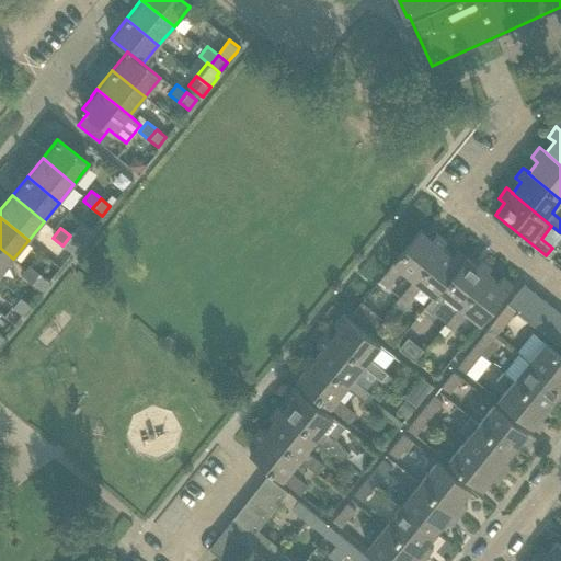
[(401,270),(413,279),(441,247),(446,241),(436,232),(431,239),(420,229),(378,281),(387,286),(401,270)]
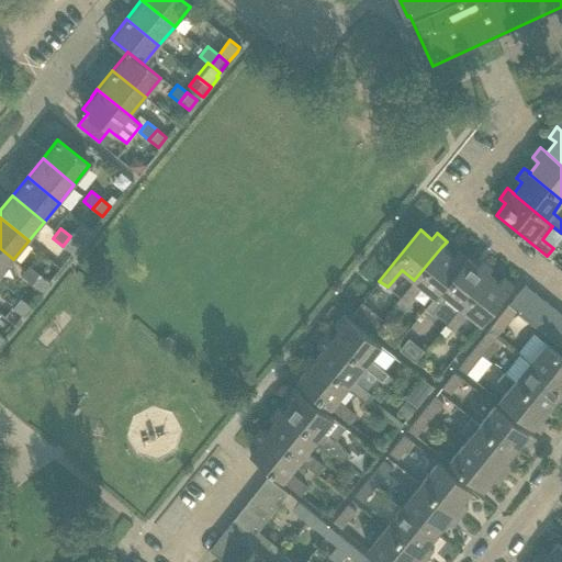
[(70,236),(63,246),(71,254),(80,245),(70,236)]
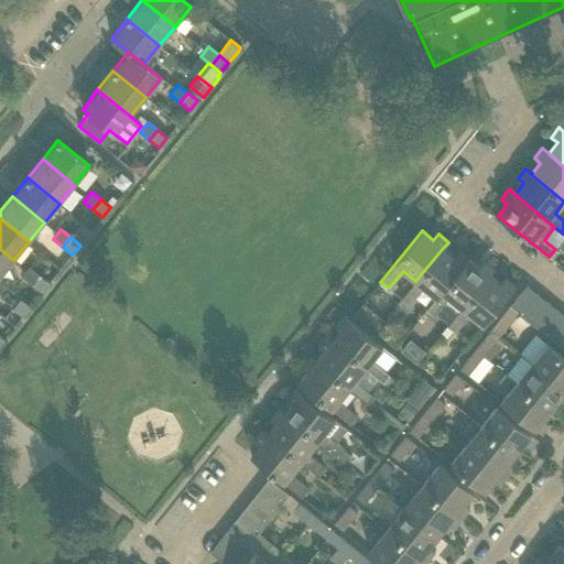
[(423,286),(436,297),(468,258),(458,250),(454,257),(443,248),(415,281),(401,299),(409,304),(423,286)]
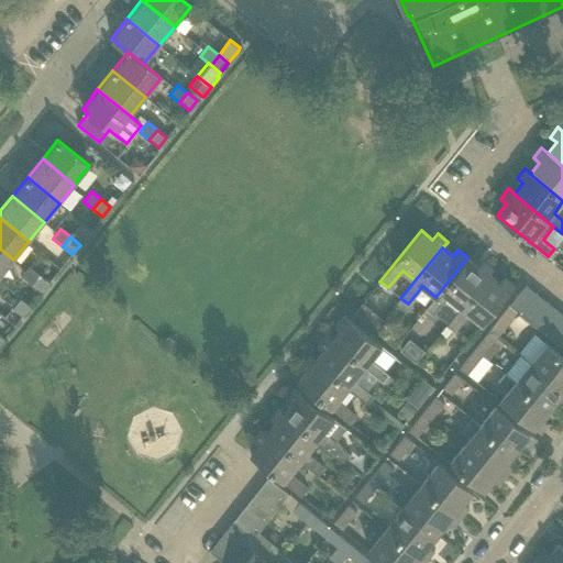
[(0,249),(0,275),(13,260),(0,249)]
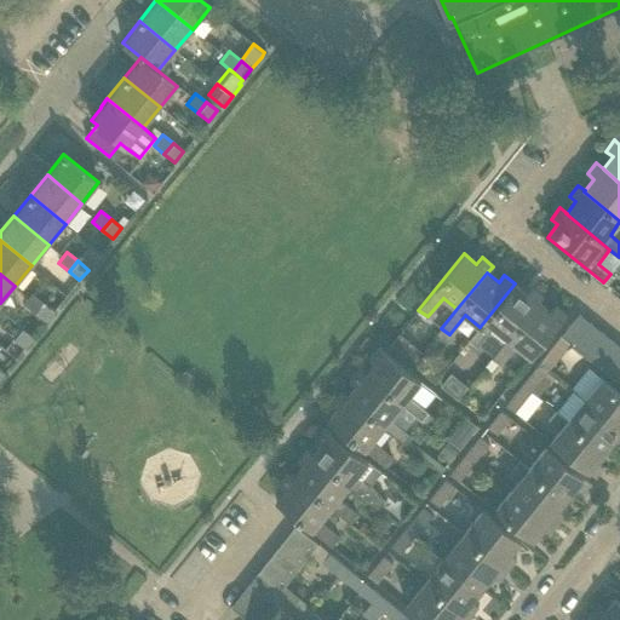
[(494,327),(509,339),(538,303),(544,296),(533,287),(527,293),(515,283),(480,327),(469,340),(477,348),(494,327)]
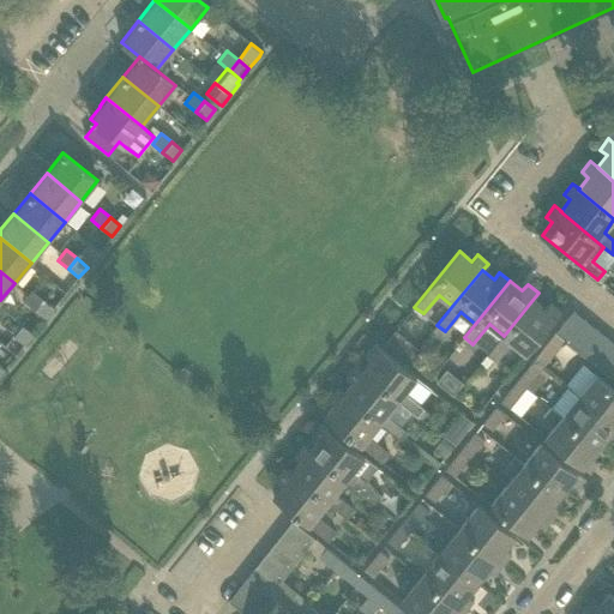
[(24,301),(35,309),(43,299),(32,290),(24,301)]
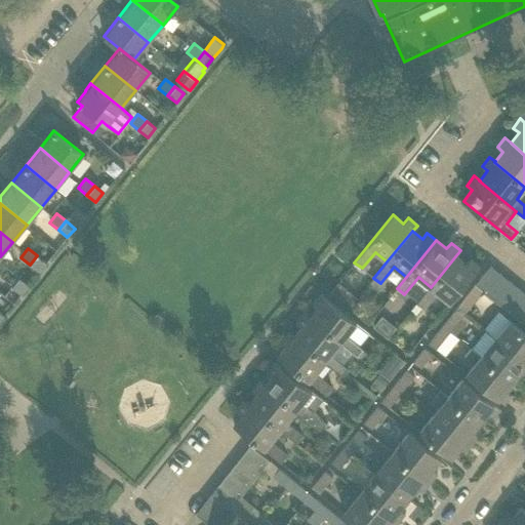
[(37,255),(30,265),(39,272),(46,264),(37,255)]
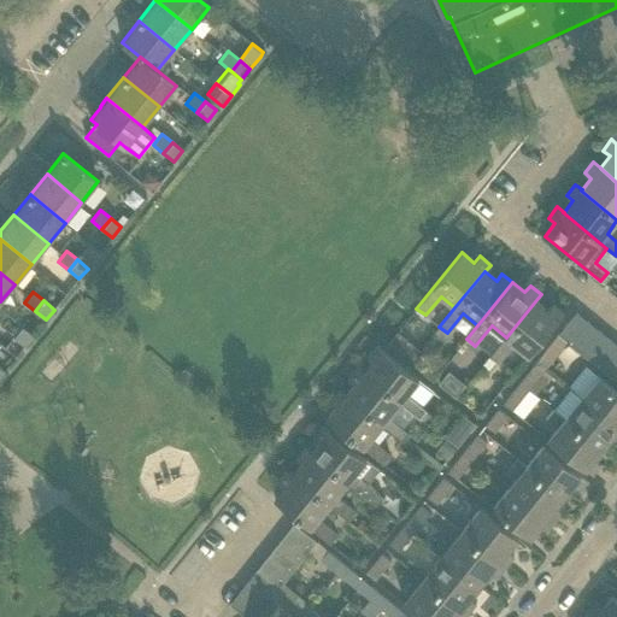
[(535,301),(506,338),(489,358),(498,364),(515,345),(528,356),(563,312),(552,304),(547,311),(535,301)]
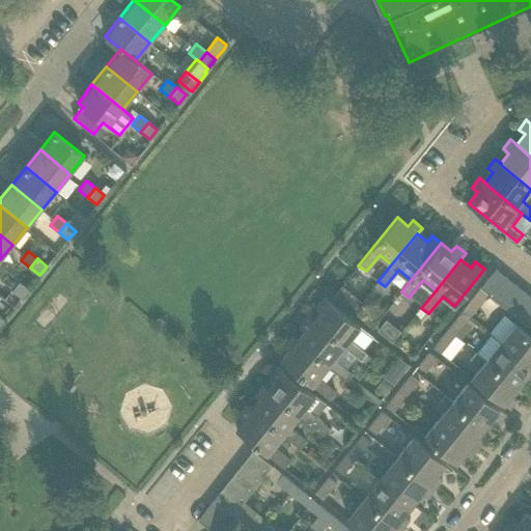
[(488,295),(491,296),(506,276),(496,268),(480,287),(488,295)]
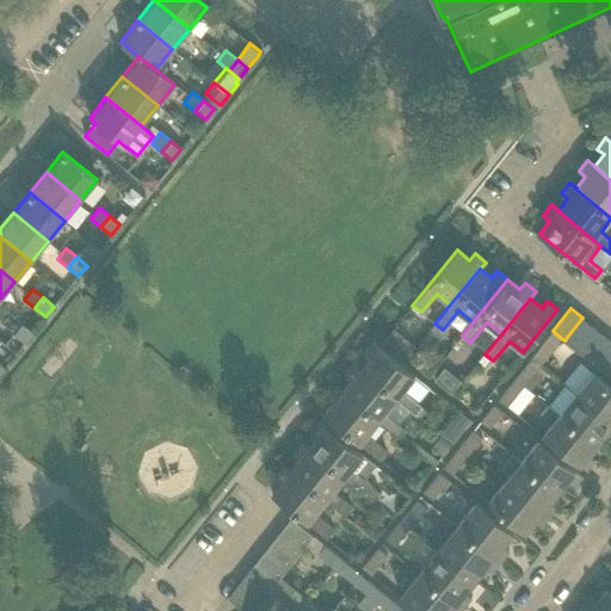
[(565,340),(575,350),(593,327),(582,318),(565,340)]
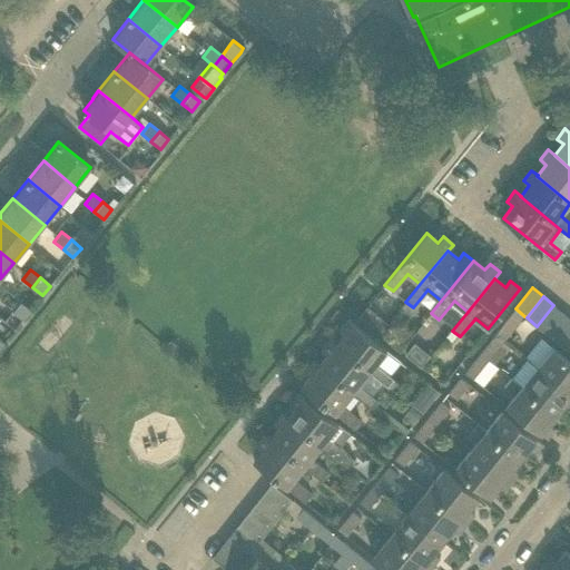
[(12,312),(22,321),(30,311),(20,303),(12,312)]
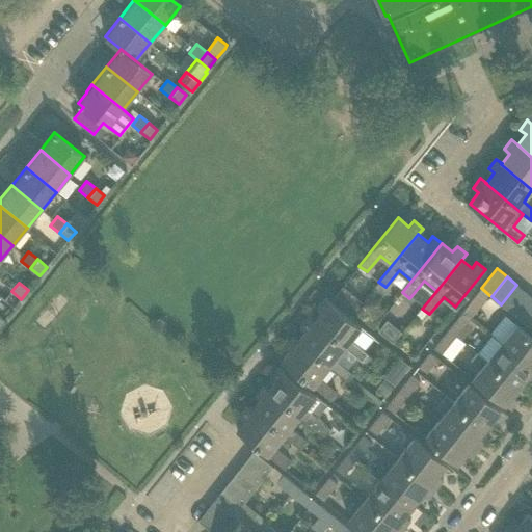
[(501,304),(511,312),(527,293),(516,285),(501,304)]
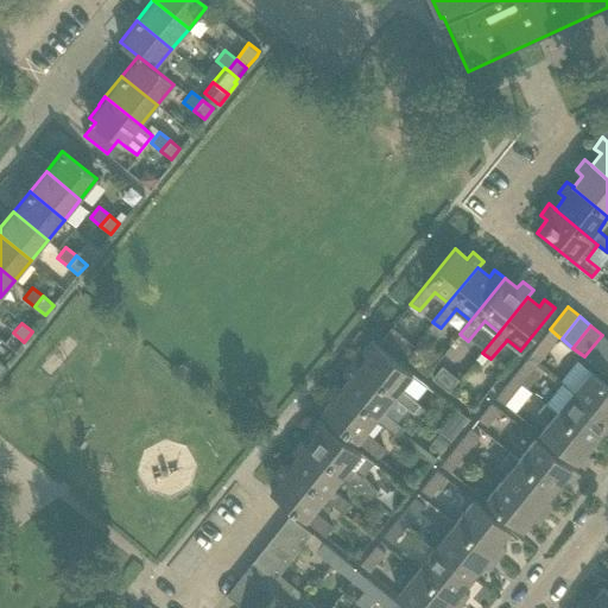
[(543,359),(559,337),(550,329),(533,350),(543,359)]
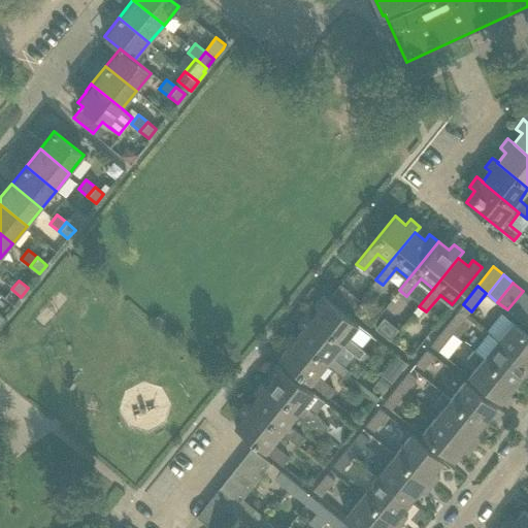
[(507,309),(517,318),(527,303),(527,294),(523,291),(507,309)]
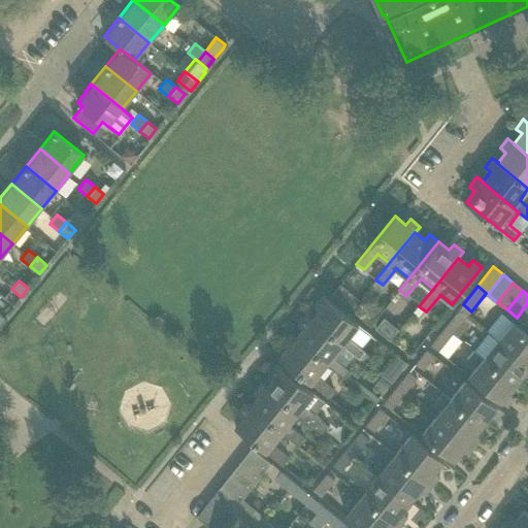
[(320,308),(311,319),(342,344),(359,358),(365,351),(349,336),(358,325),(322,295),(314,304),(320,308)]
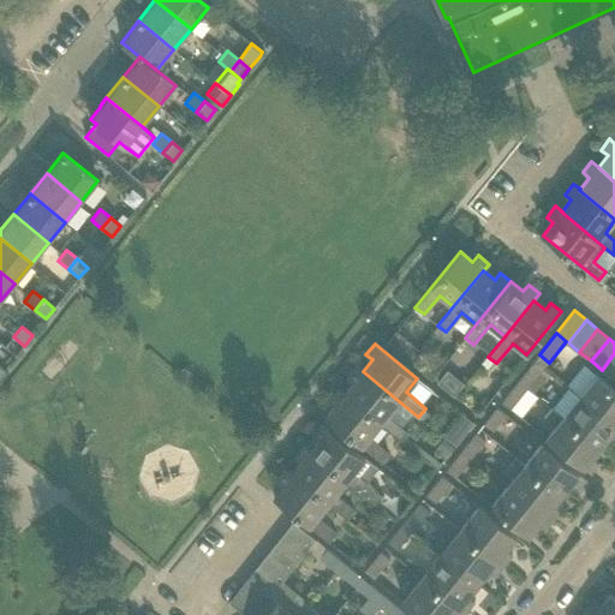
[(614,353),(602,370),(614,378),(614,377),(614,353)]
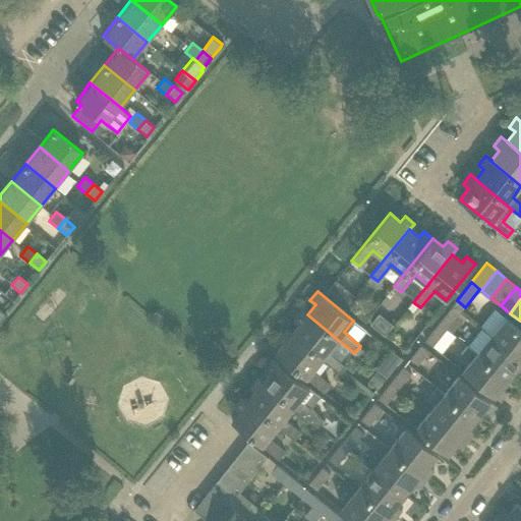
[(450,308),(440,322),(448,329),(458,315),(450,308)]
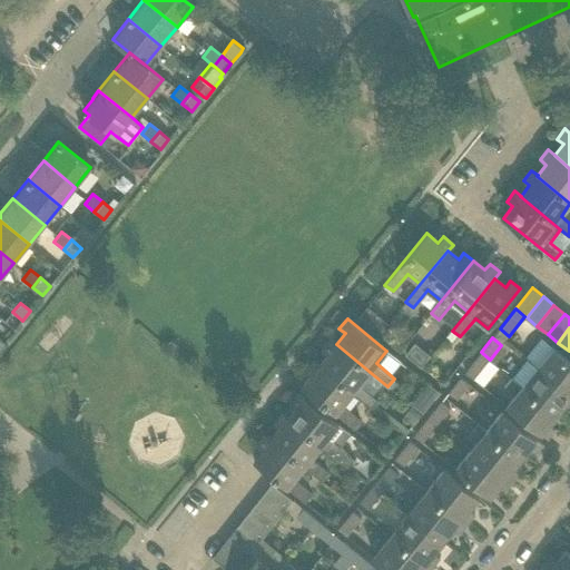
[(328,354),(320,364),(320,365),(352,392),(353,392),(371,406),(376,400),(360,385),(370,372),(336,344),(331,338),(322,350),(328,354)]
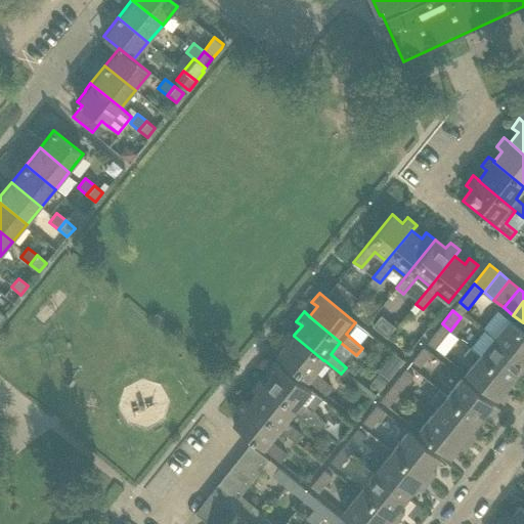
[(380,315),(373,324),(386,336),(393,326),(380,315)]
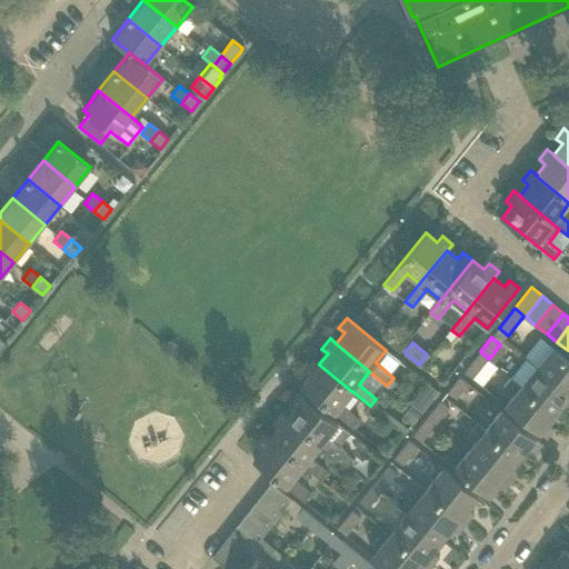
[(568,359),(552,347),(537,366),(568,392),(568,359)]
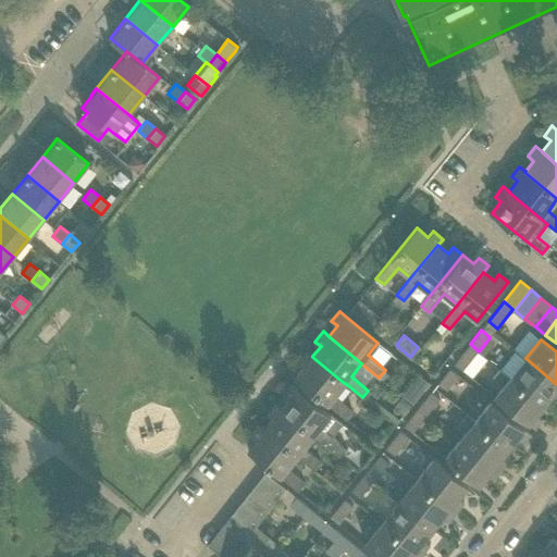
[(479,351),(470,344),(454,363),(463,370),(479,351)]
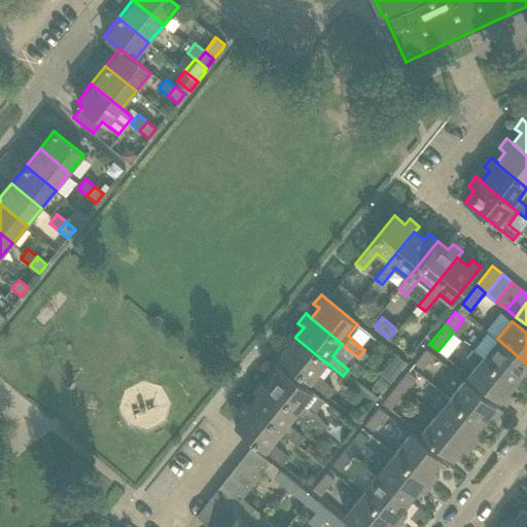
[(295,338),(295,337),(289,332),(282,342),(288,347),(279,357),(327,396),(334,389),(316,375),(325,362),(295,338)]
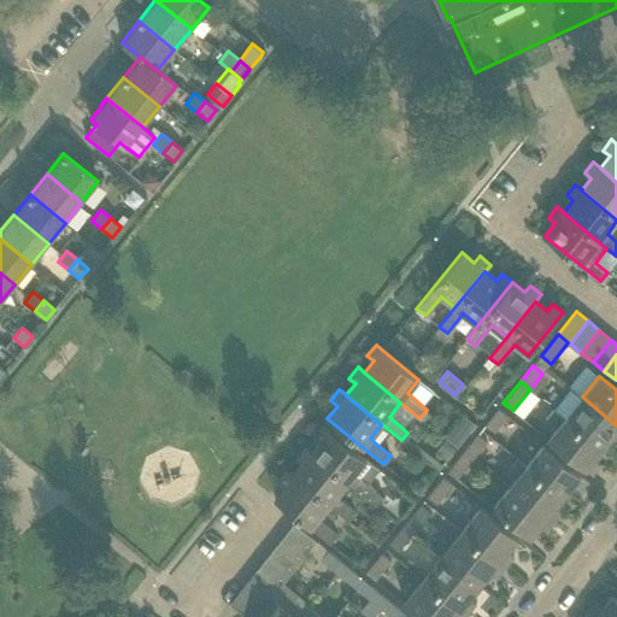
[(616,425),(582,397),(565,418),(603,448),(611,436),(616,440),(616,425)]
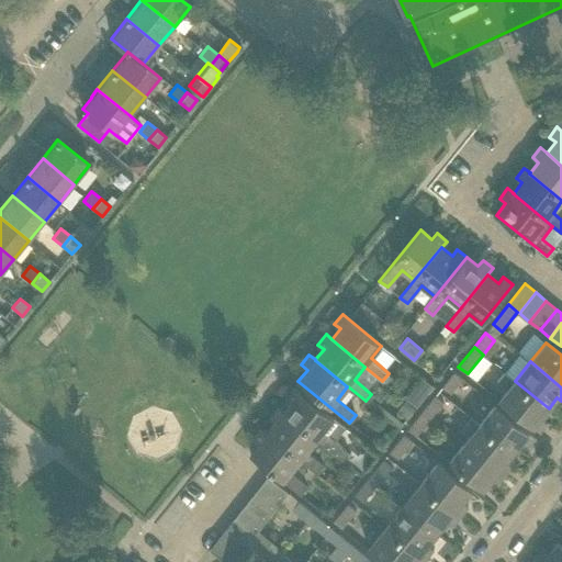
[(442,386),(451,394),(463,379),(453,372),(442,386)]
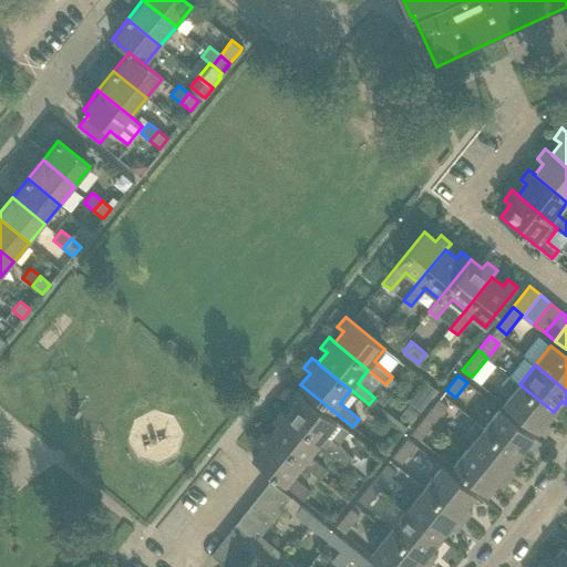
[(554,412),(519,384),(509,375),(502,384),(513,392),(504,403),(527,422),(544,436),(552,426),(545,422),(554,412)]
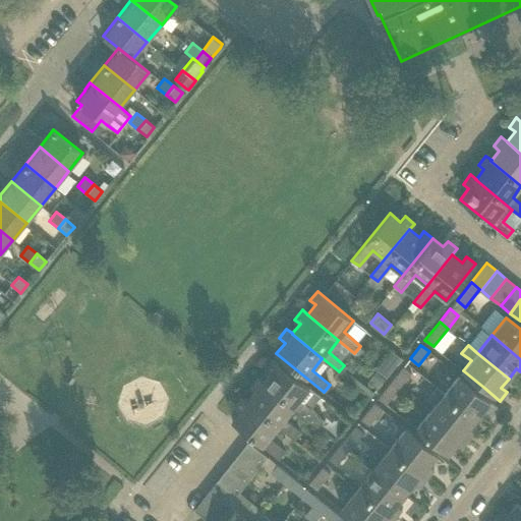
[(304,402),(313,391),(273,358),(266,367),(271,372),(264,382),(263,383),(294,407),(293,407),(310,421),(316,426),(323,419),(315,413),(316,412),(304,402)]
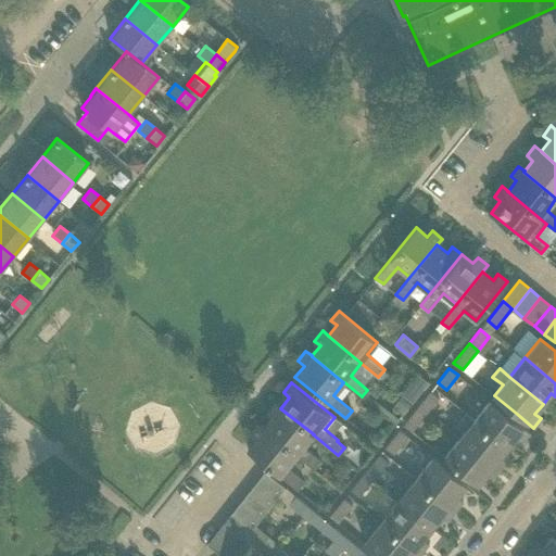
[(430,391),(419,405),(428,413),(439,399),(430,391)]
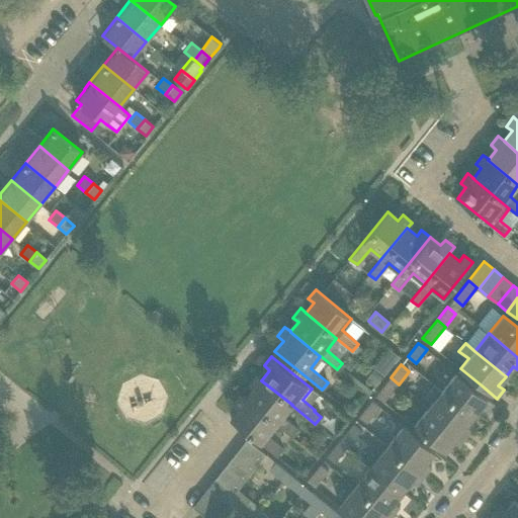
[(374,369),(367,378),(375,385),(383,376),(374,369)]
